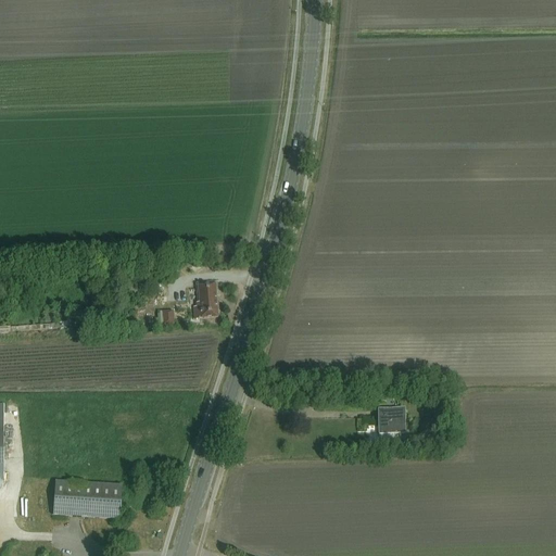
[(194,320),(218,318),(216,285),(199,287),(200,304),(197,304),(197,307),(194,307),(194,320)]
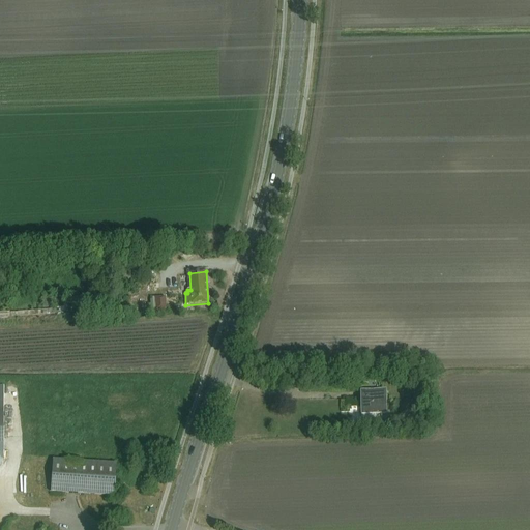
[(156,311),(166,310),(166,297),(155,298),(156,311)]
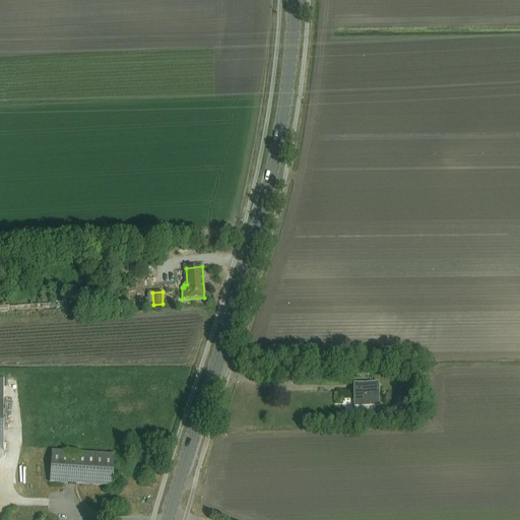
[(369,407),(378,407),(378,384),(352,384),(352,407),(353,407),(353,414),(369,414),(369,407)]
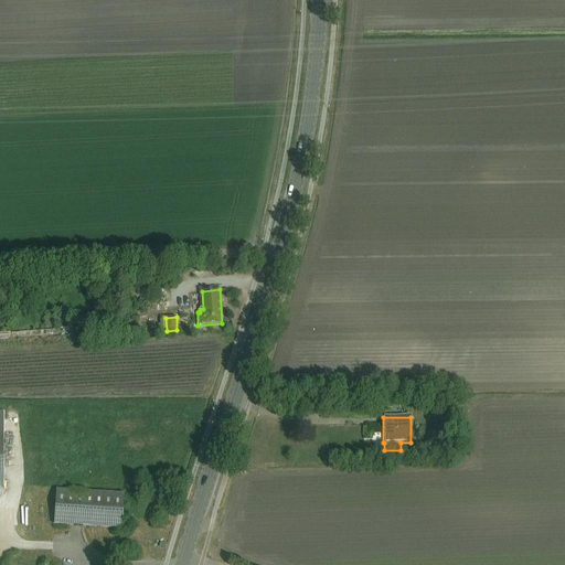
[(124,493),(56,490),(54,524),(121,529),(124,493)]
